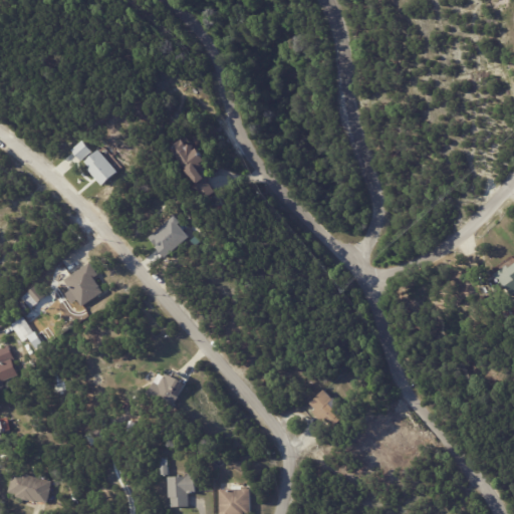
[(179,88),(185,84),(188,89),(183,93),(179,88)]
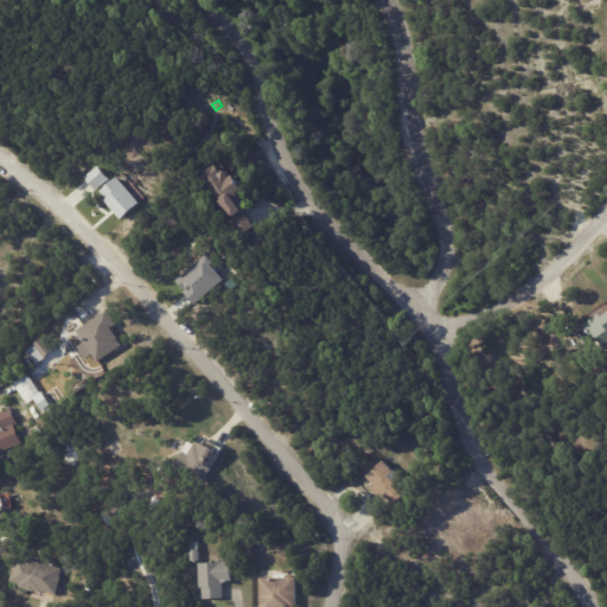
[(241,189),(235,193),(238,195),(237,202),(241,205),(238,208),(240,210),(241,209),(254,227),(242,234),(218,202),(221,199),(199,173),(213,164),(218,170),(228,171),(228,177),(230,174),(241,189)]
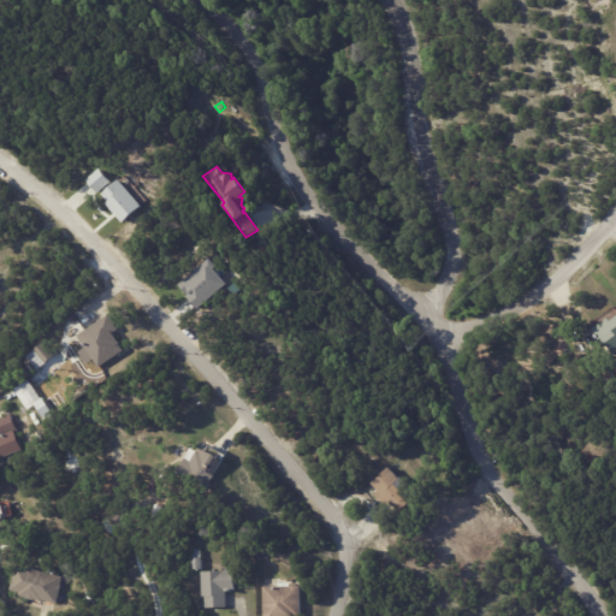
[(98,193),(111,181),(100,169),(87,179),(98,193)]
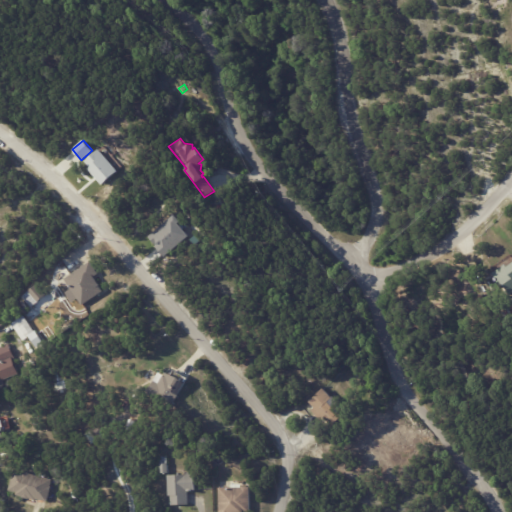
[(117,171),(99,149),(84,162),(102,183),(117,171)]
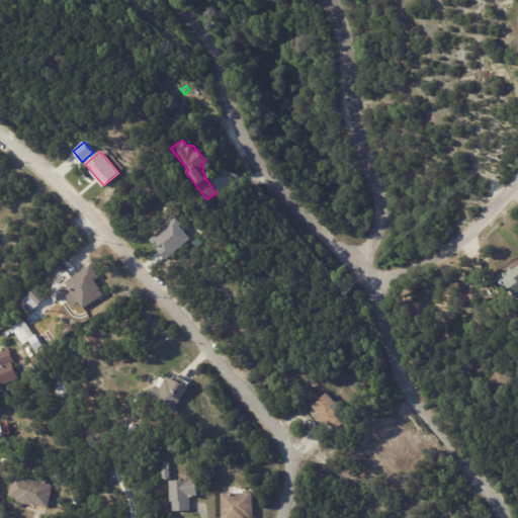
[(165,258),(191,239),(176,219),(150,238),(165,258)]
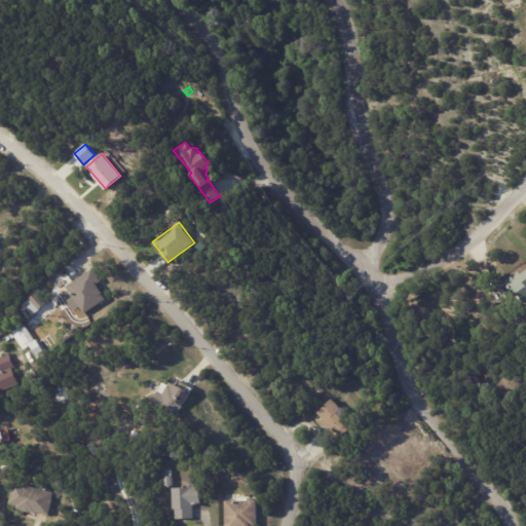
[(97,275),(101,282),(96,285),(102,293),(101,294),(105,299),(84,313),(80,307),(73,311),(67,301),(72,297),(66,287),(92,269),(97,275)]
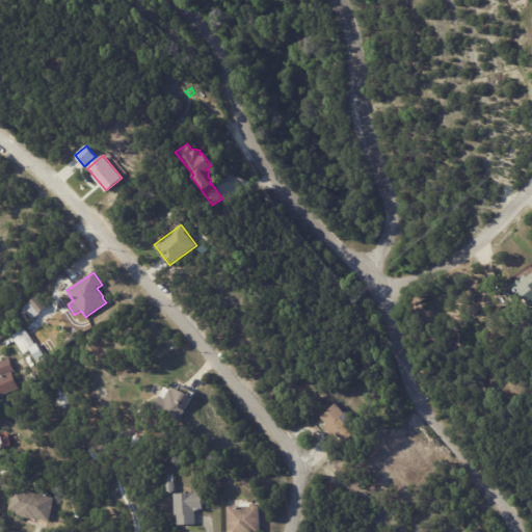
[(531,303),(529,307),(512,284),(524,275),(526,277),(531,273),(531,303)]
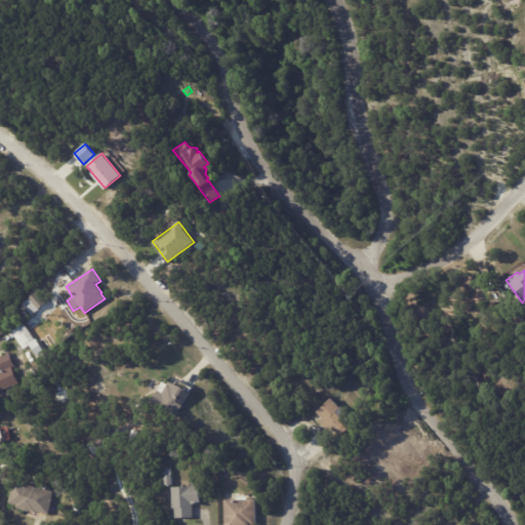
[(22,305),(36,291),(46,303),(32,316),(22,305)]
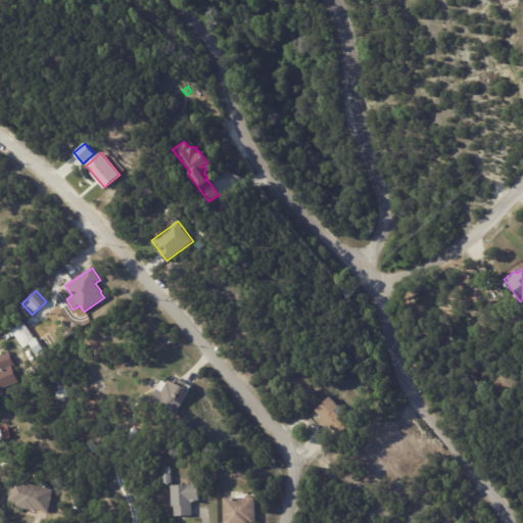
[(511,320),(519,316),(520,318),(522,316),(522,325),(516,329),(511,320)]
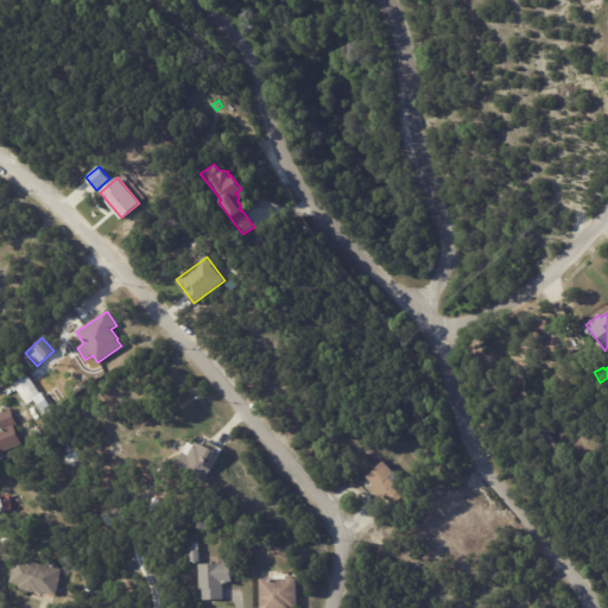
[(36,399),(43,411),(50,407),(30,373),(14,382),(27,404),(36,399)]
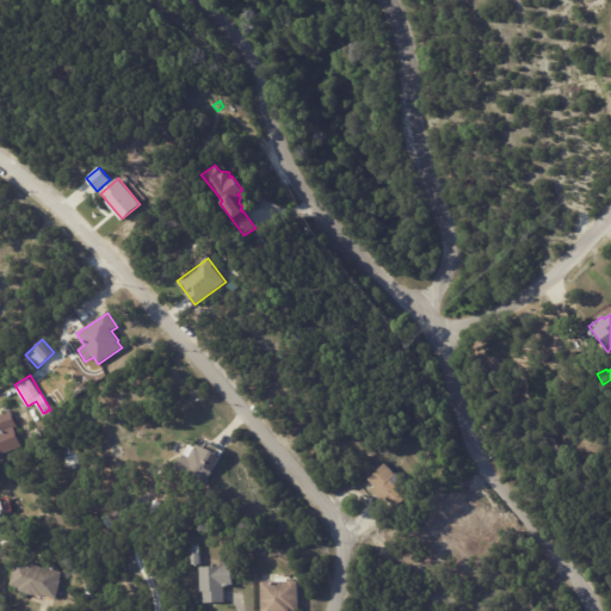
[(0,418),(10,442),(12,449),(0,454),(0,418)]
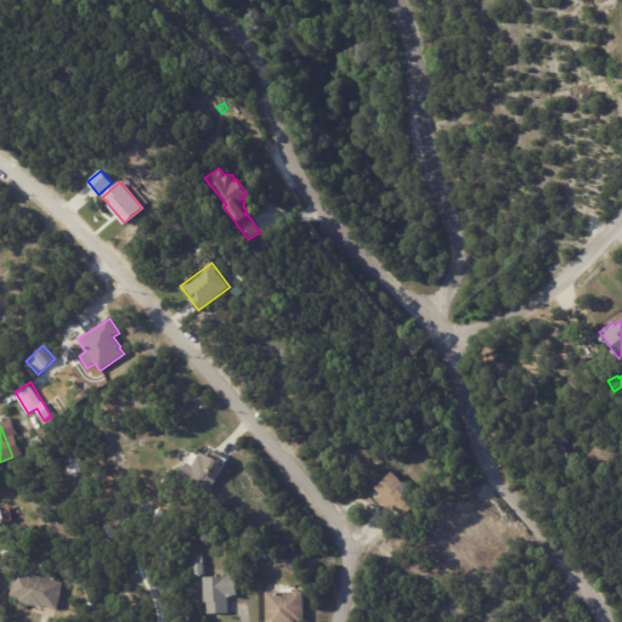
[(194,453),(199,456),(201,453),(225,465),(209,493),(179,478),(192,452),(194,453)]
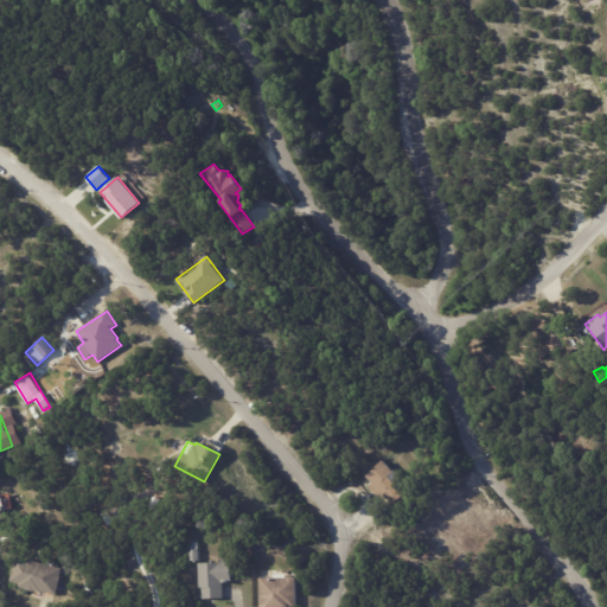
[(391,499),(378,486),(376,487),(366,477),(382,461),(393,472),(391,474),(403,486),(391,499)]
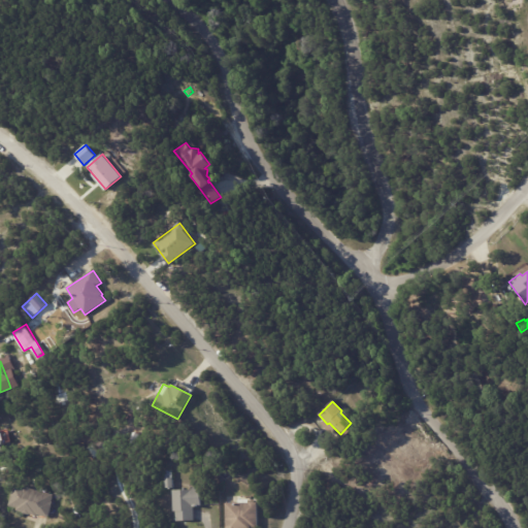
[(174,470),(175,488),(167,488),(167,470),(174,470)]
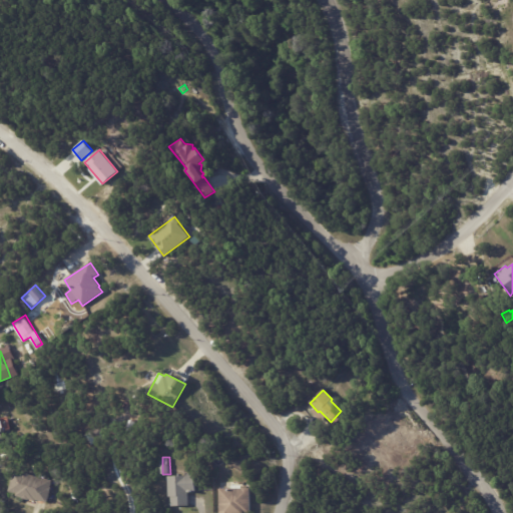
[(31,476),(52,481),(51,488),(48,503),(36,500),(36,501),(23,498),(17,496),(18,494),(10,492),(14,472),(23,474),(25,472),(29,473),(31,476)]
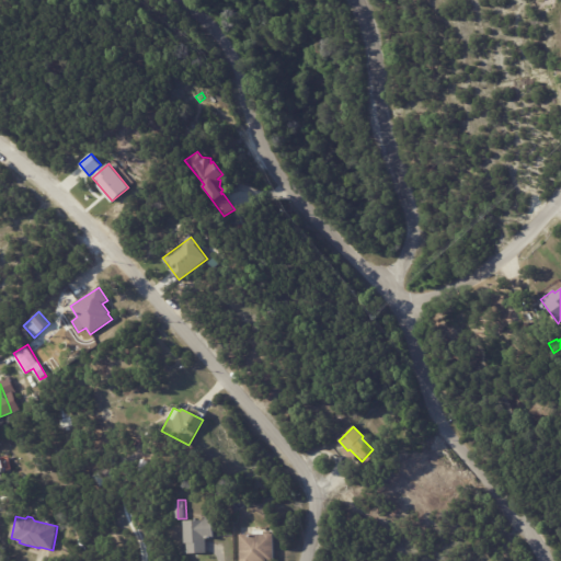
[(207,542),(208,553),(190,554),(190,544),(186,544),(185,522),(206,521),(206,519),(215,519),(215,538),(207,538),(207,542)]
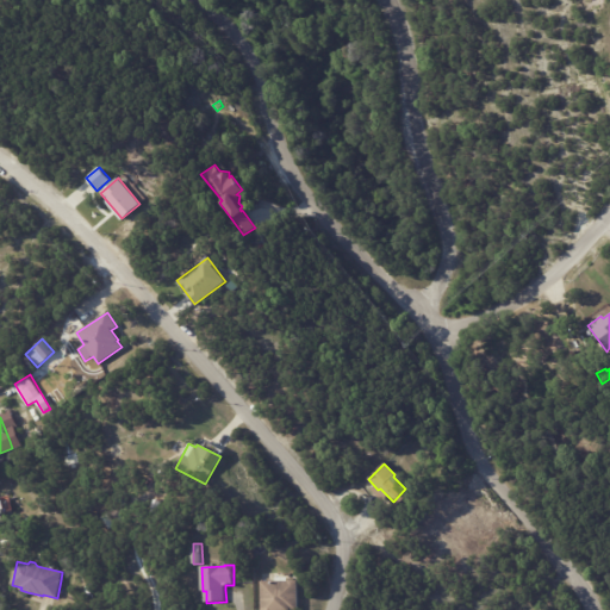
[(299,609),(293,609),(262,609),(262,582),(288,582),(291,580),(296,580),(297,582),(299,582),(299,609)]
